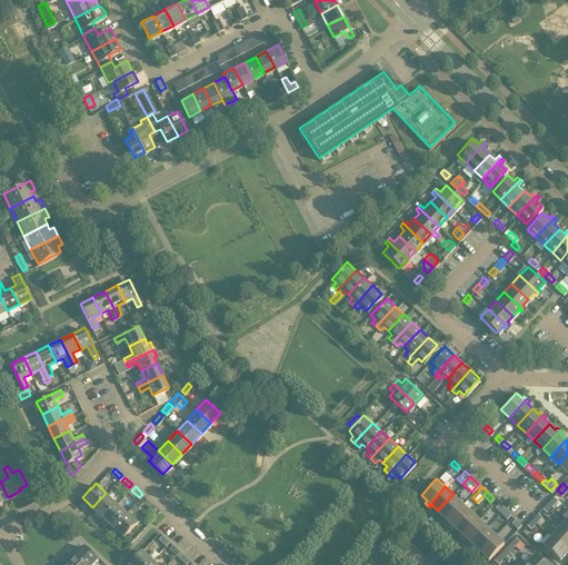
[(106,493),(92,507),(102,516),(116,502),(106,493)]
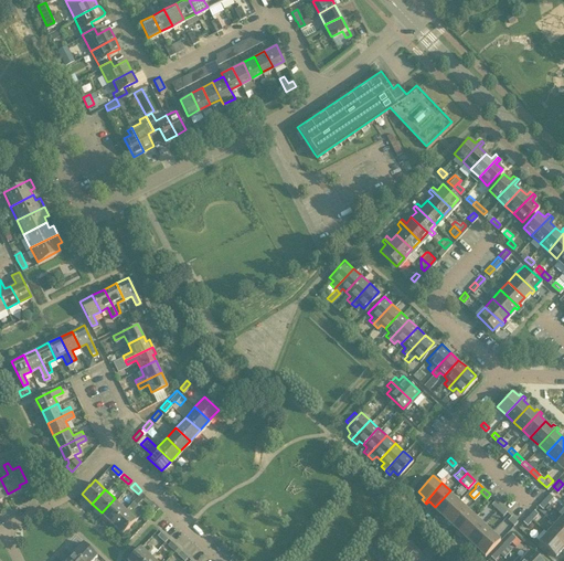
[(458,498),(450,490),(435,507),(440,512),(438,515),(442,517),(458,498)]
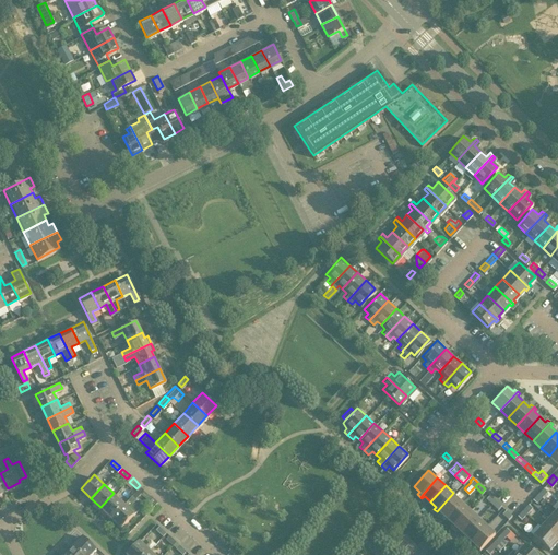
[(542,495),(538,492),(532,498),(535,502),(542,495)]
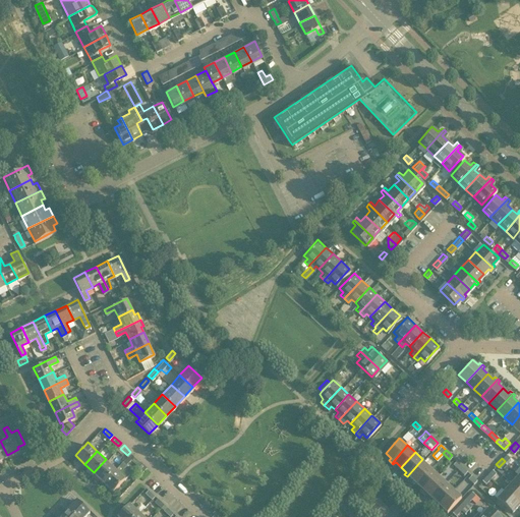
[(115,468),(106,459),(94,472),(103,481),(115,468)]
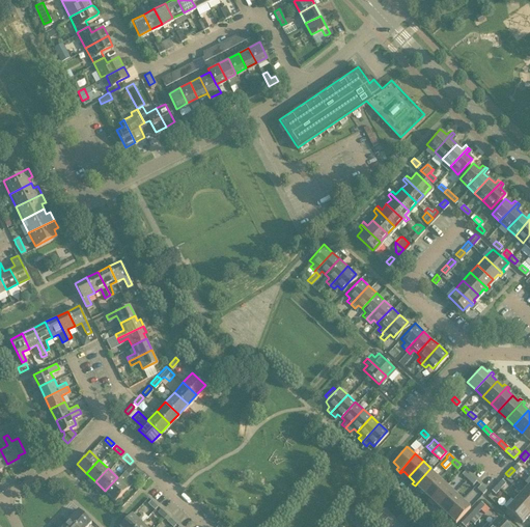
[(439,475),(430,468),(415,486),(417,488),(419,486),(424,491),(439,475)]
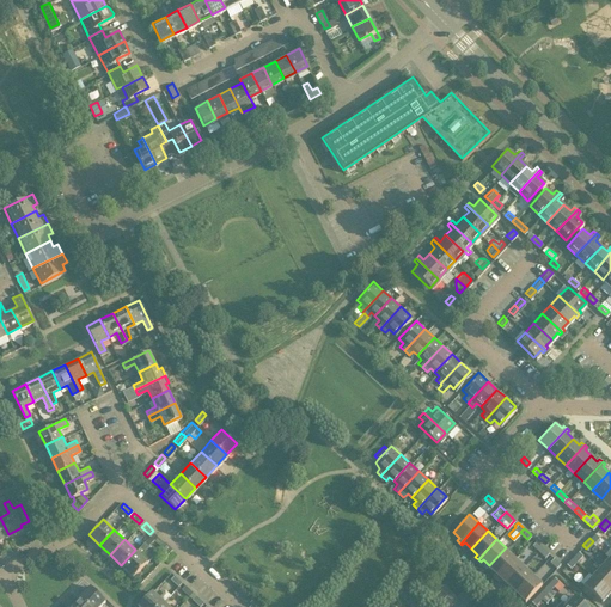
[(538,549),(542,545),(536,539),(531,543),(538,549)]
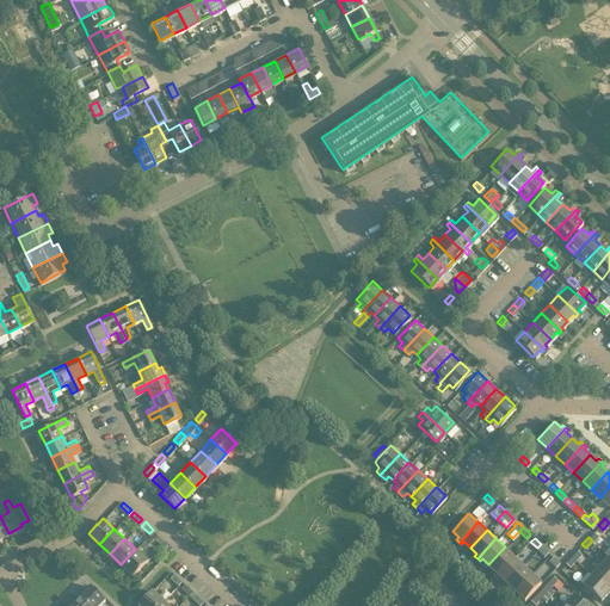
[(541,544),(537,548),(543,555),(548,550),(541,544)]
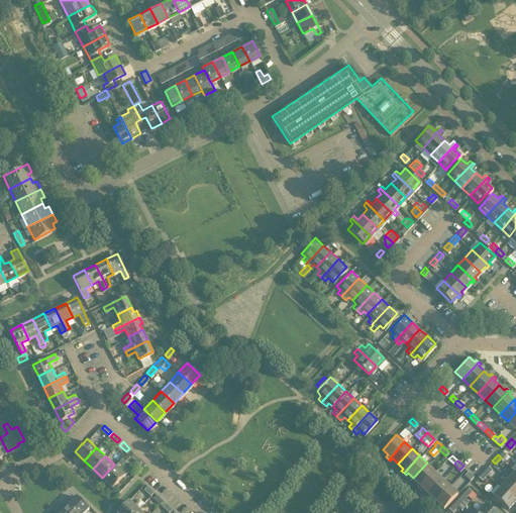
[(427,463),(413,478),(418,483),(416,485),(419,487),(434,470),(427,463)]
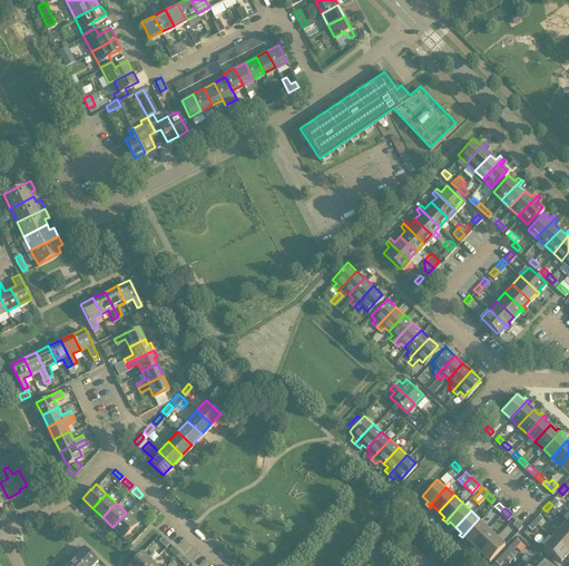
[(126,513),(113,527),(123,536),(136,523),(126,513)]
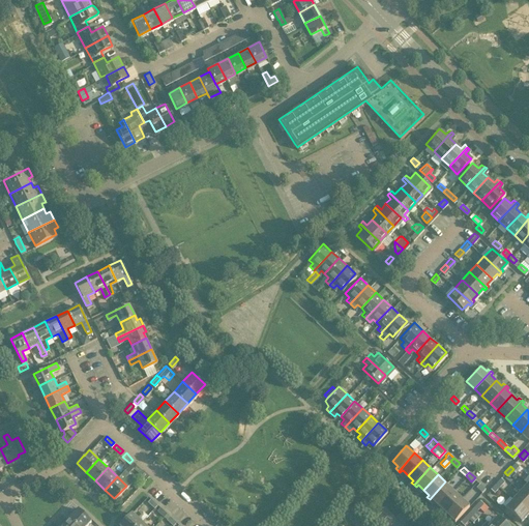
[(499,484),(496,480),(490,488),(494,490),(499,484)]
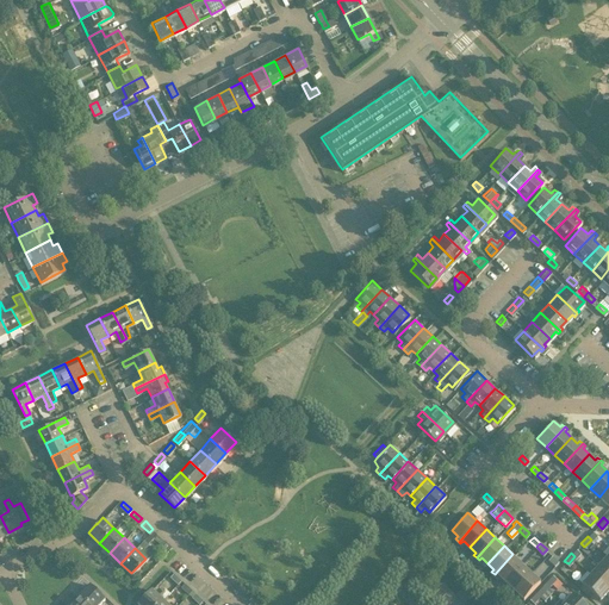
[(522,562),(513,554),(495,574),(497,577),(498,574),(505,580),(522,562)]
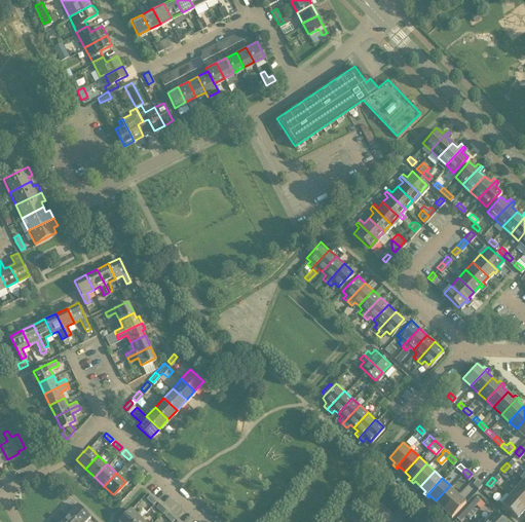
[(475,478),(472,481),(478,487),(481,483),(475,478)]
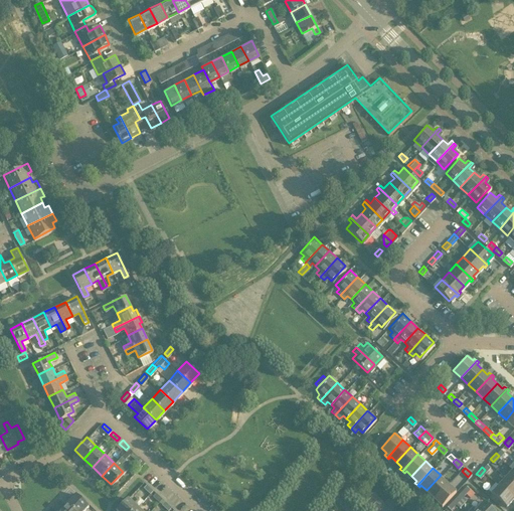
[(513,469),(512,468),(505,475),(513,483),(513,469)]
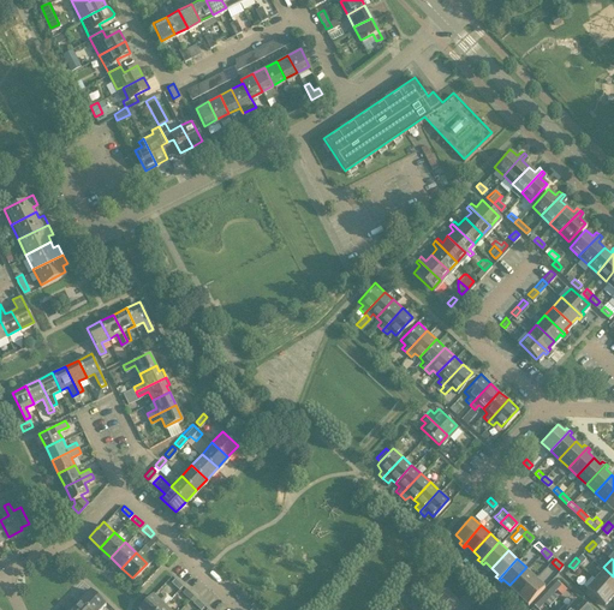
[(526,567),(510,585),(516,591),(513,593),(516,596),(535,575),(526,567)]
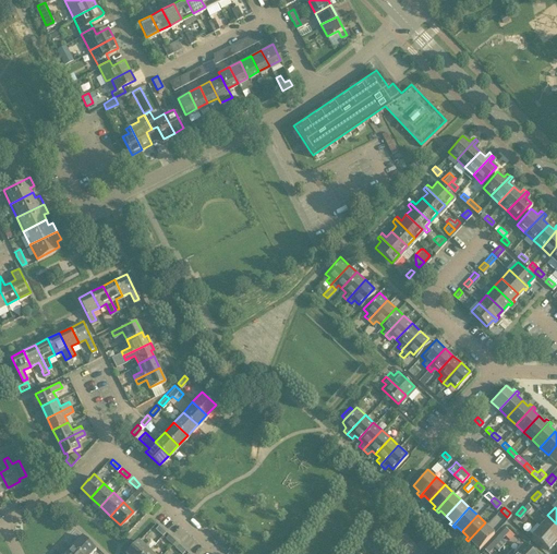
[(556,524),(547,515),(541,524),(556,539),(556,524)]
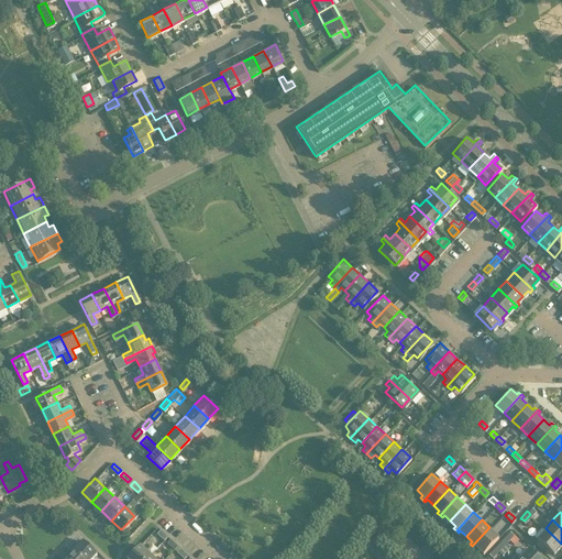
[(498,535),(489,527),(472,546),(474,548),(476,546),(483,551),(498,535)]
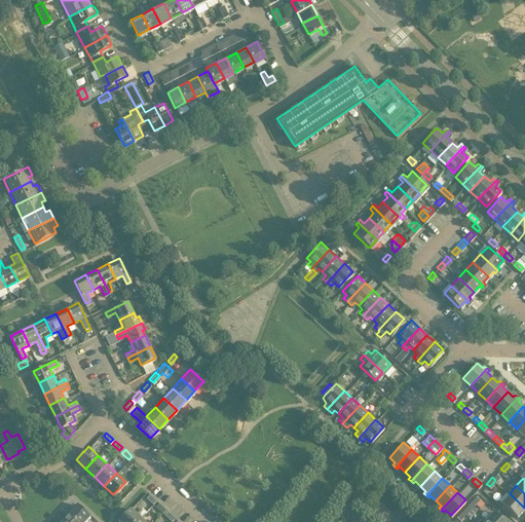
[(149,493),(146,496),(152,502),(155,498),(149,493)]
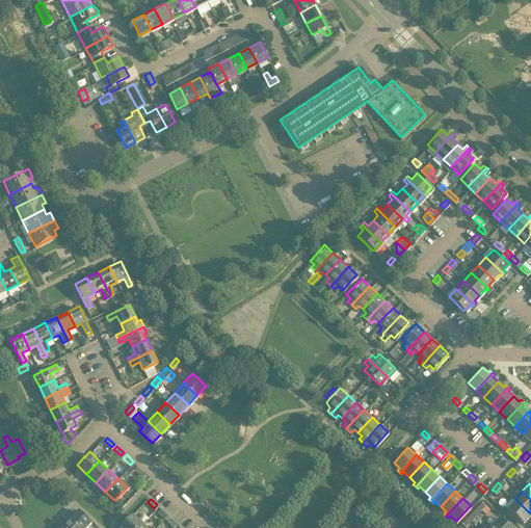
[(530,516),(530,513),(515,499),(507,507),(523,522),(528,516),(530,518),(530,516)]
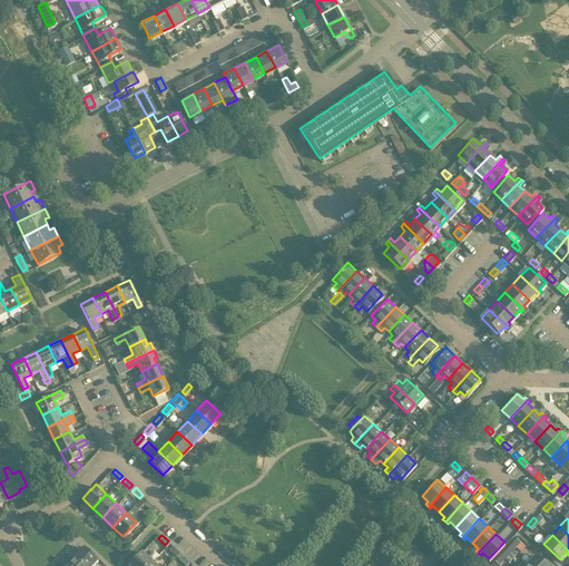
[(67,546),(74,552),(84,542),(78,536),(67,546)]
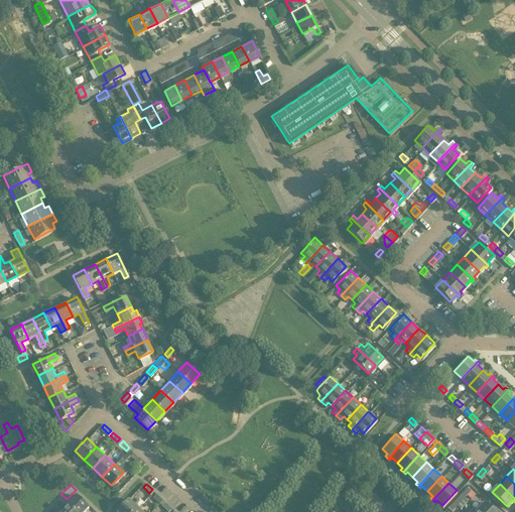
[(467,485),(462,490),(466,494),(467,493),(471,488),(467,485)]
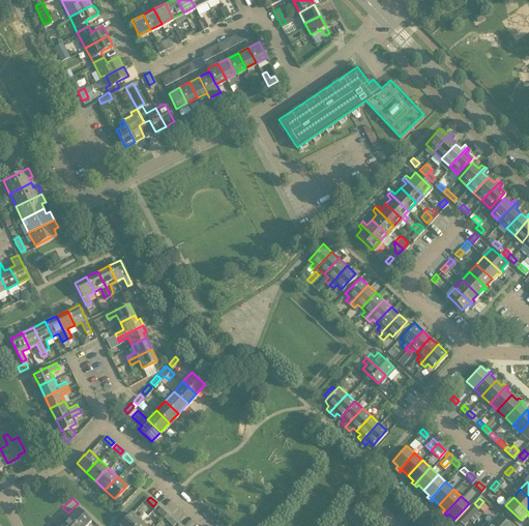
[(483,501),(479,506),(483,509),(488,505),(483,501)]
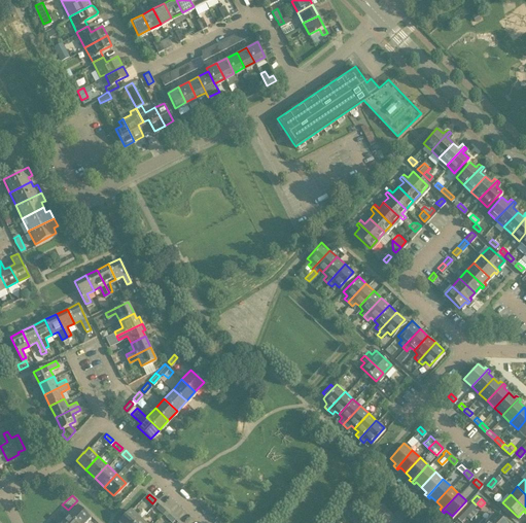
[(159,502),(155,506),(162,512),(165,509),(159,502)]
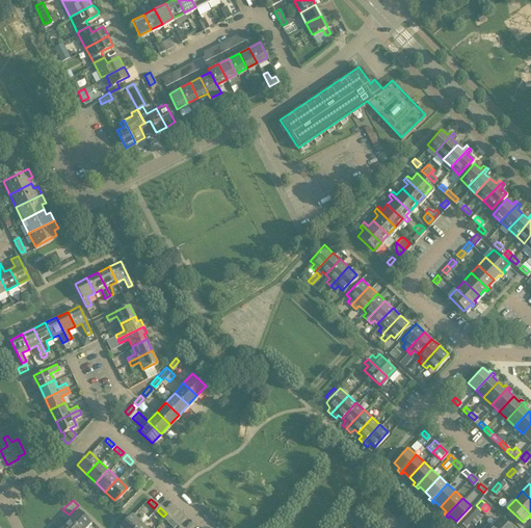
[(78,508),(69,518),(79,527),(83,527),(90,520),(78,508)]
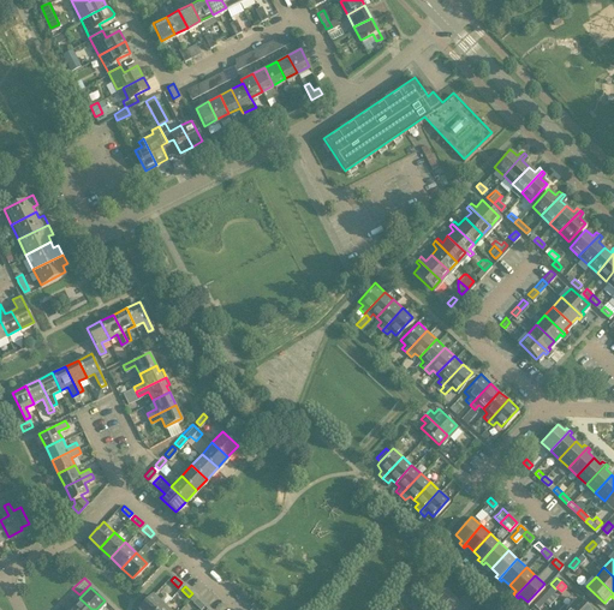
[(540,596),(544,599),(550,593),(546,590),(540,596)]
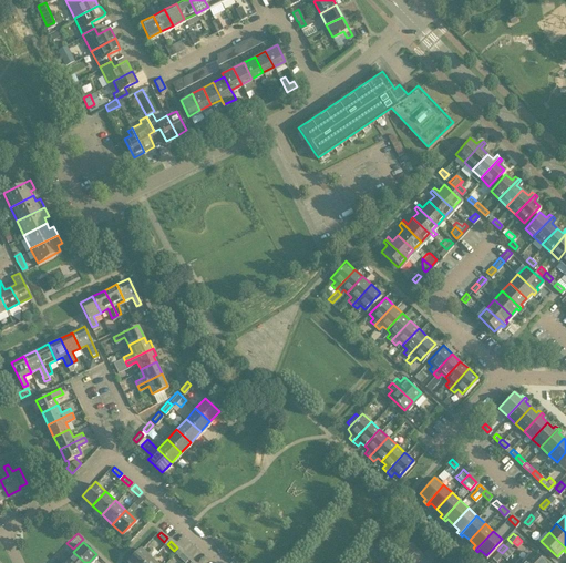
[(130,562),(143,562),(151,555),(141,545),(127,560),(130,562)]
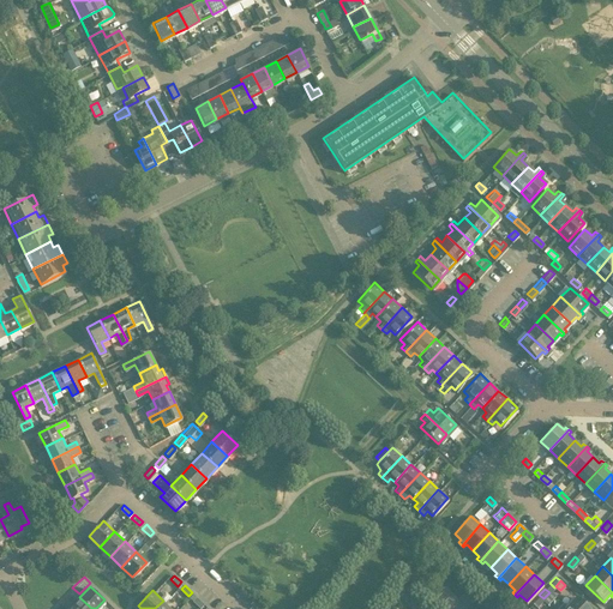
[(196,595),(192,600),(199,607),(203,602),(196,595)]
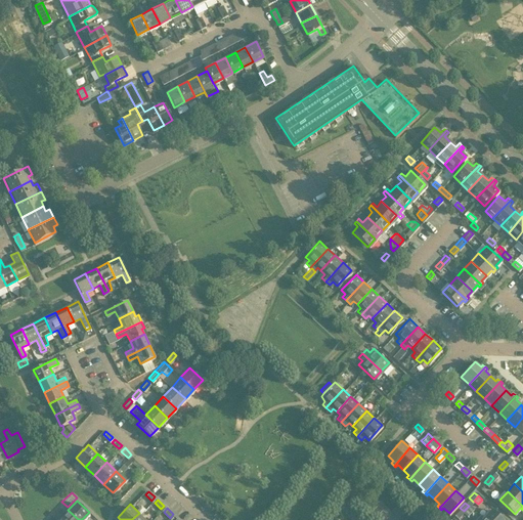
[(464,511),(460,508),(454,514),(459,517),(464,511)]
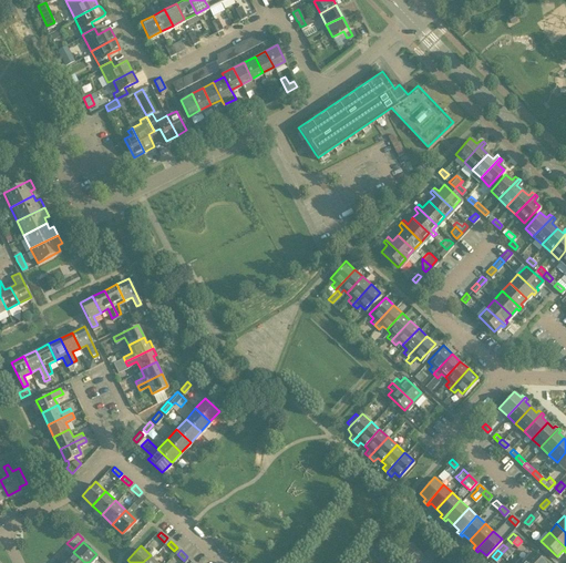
[(546,562),(532,550),(524,559),(528,562),(546,562)]
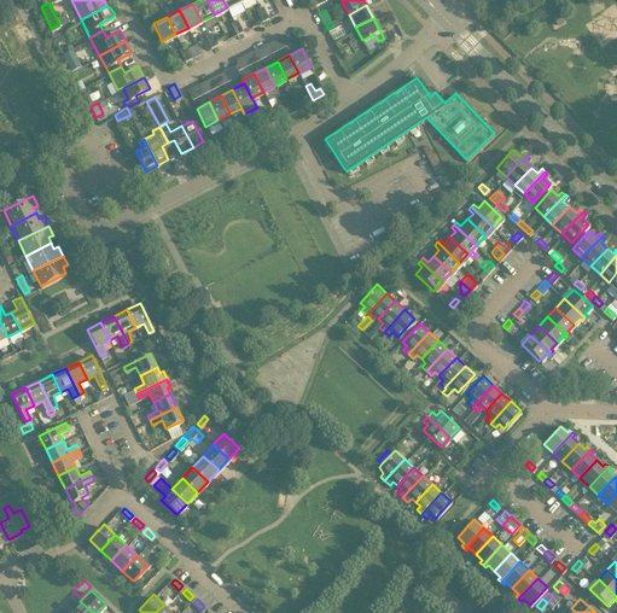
[(92,612),(80,601),(70,612),(92,612)]
